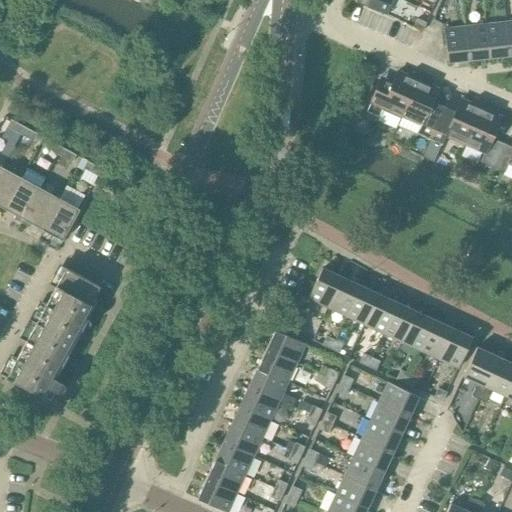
[(391,0),(354,0),(355,1),(385,15),(391,0)]
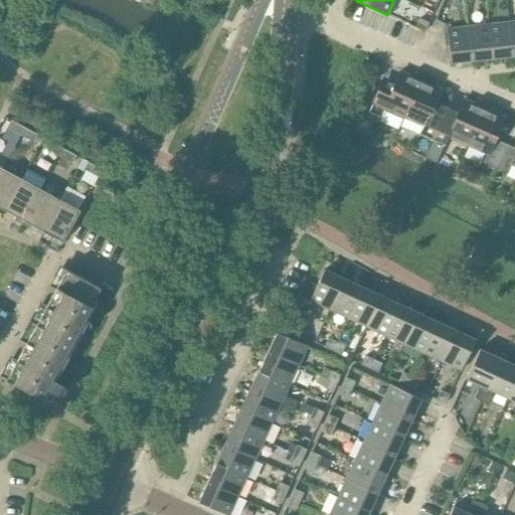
[(419,19),(415,27),(424,31),(428,22),(419,19)]
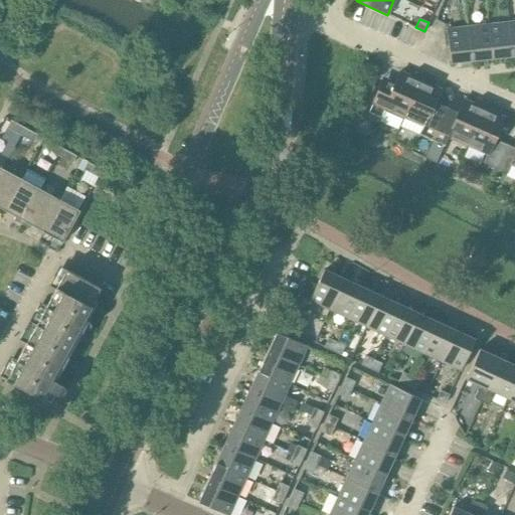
[(509,22),(488,24),(492,58),(512,56),(509,22)]
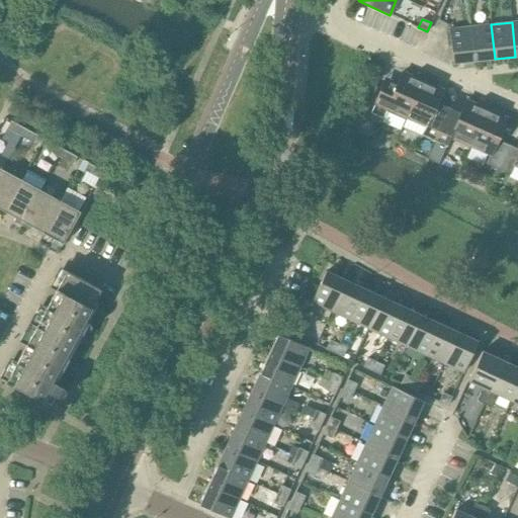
[(475,61),(495,59),(491,24),(470,26),(475,61)]
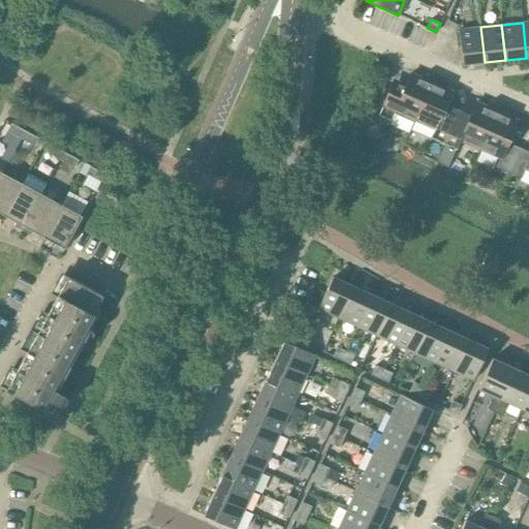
[(485,62),(480,27),(459,30),(462,64),(485,62)]
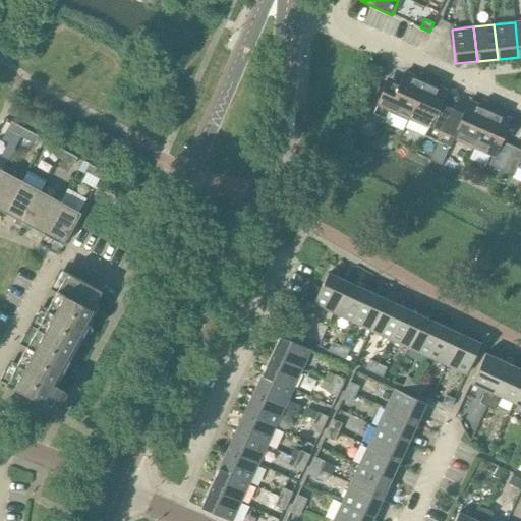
[(384,90),(372,113),(385,119),(389,110),(409,119),(425,81),(404,72),(400,83),(388,77),(384,90)]
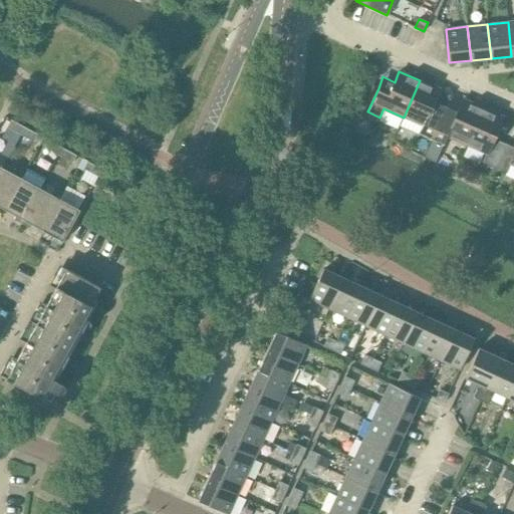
[(431,140),(442,116),(430,111),(440,89),(420,80),(404,117),(423,125),(419,135),(431,140)]
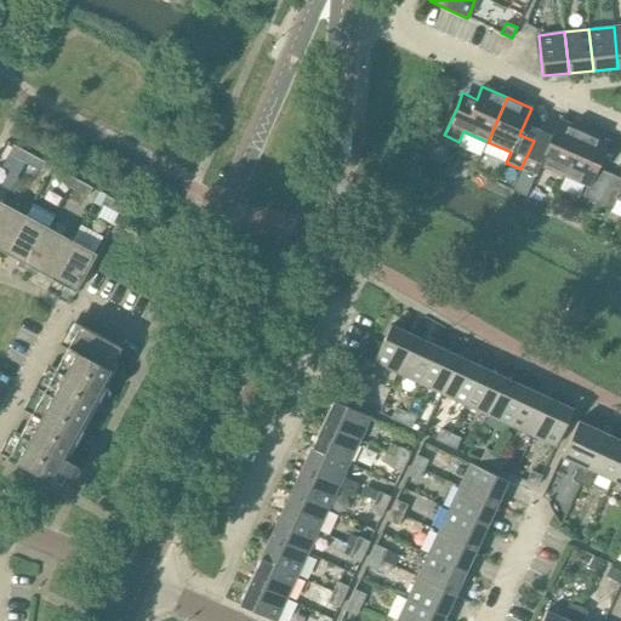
[(442,101),(425,137),(436,142),(440,130),(436,127),(443,112),(446,113),(450,106),(442,101)]
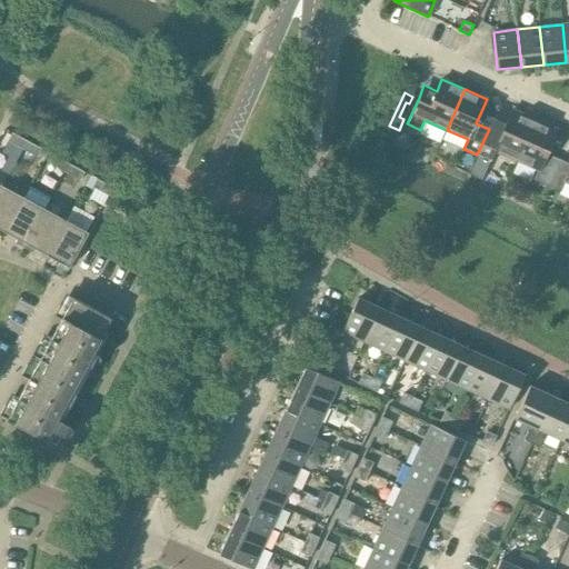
[(516,160),(535,120),(511,110),(501,135),(489,129),(477,155),(490,161),(495,151),(516,160)]
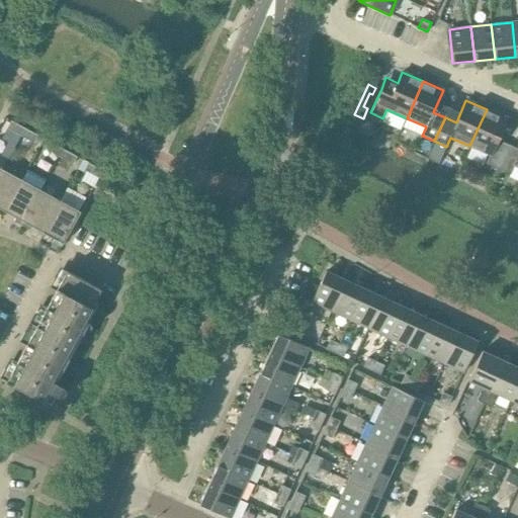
[(498,169),(509,145),(497,140),(507,118),(487,109),(469,146),(490,155),(486,164),(498,169)]
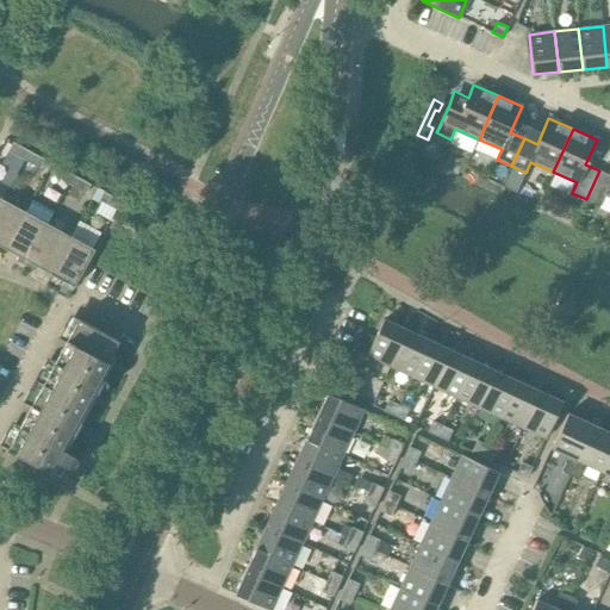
[(25,160),(30,151),(13,142),(8,151),(25,160)]
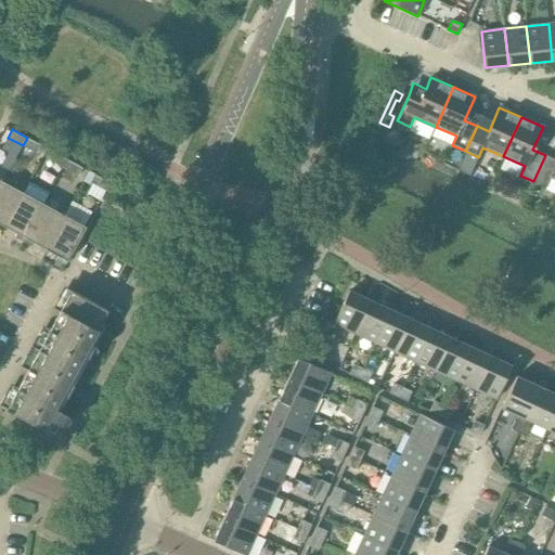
[(27,138),(23,145),(37,153),(41,145),(27,138)]
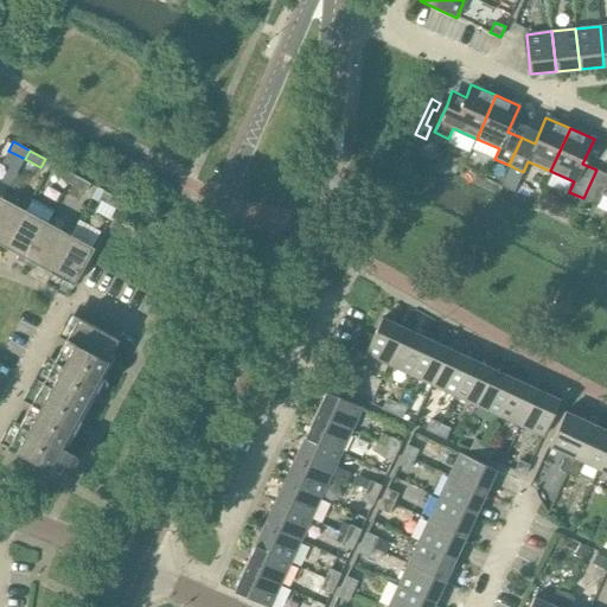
[(509,165),(503,178),(517,185),(523,172),(509,165)]
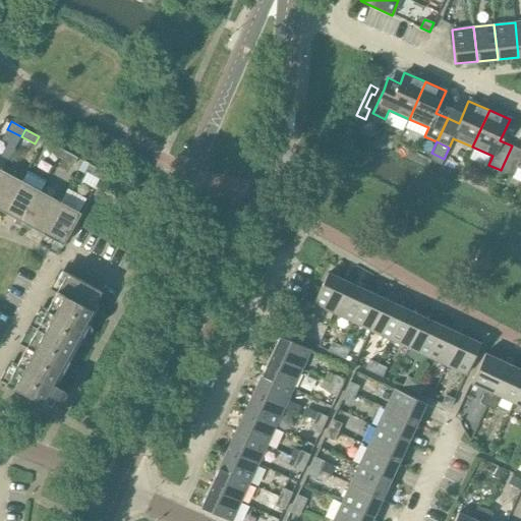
[(59,158),(63,151),(50,142),(46,151),(59,158)]
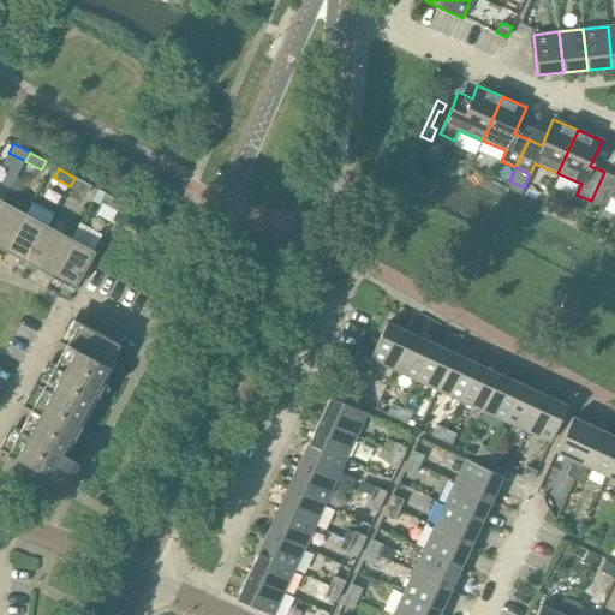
[(614,198),(614,177),(604,172),(591,201),(605,207),(610,197),(614,198)]
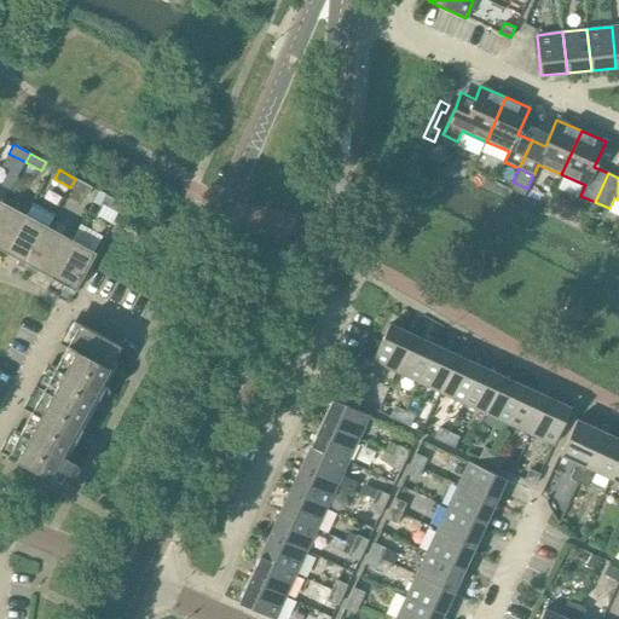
[(75,179),(70,187),(87,196),(92,187),(75,179)]
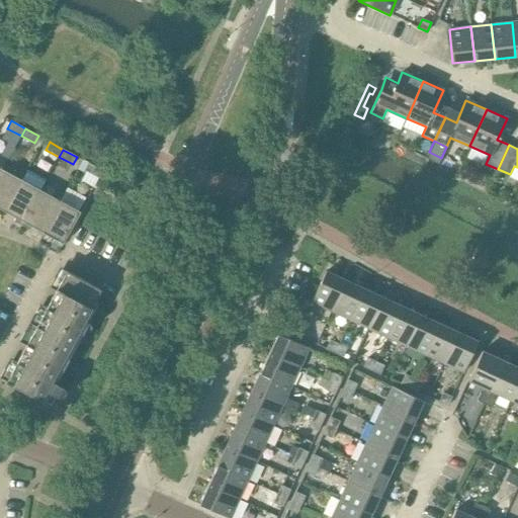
[(98,178),(102,171),(88,163),(84,170),(98,178)]
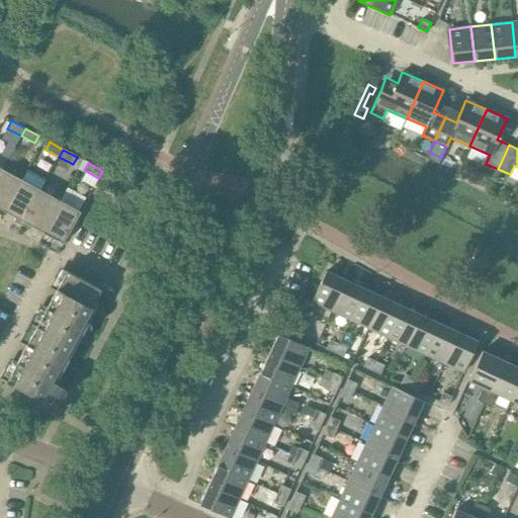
[(21,180),(2,169),(0,173),(0,208),(4,211),(21,180)]
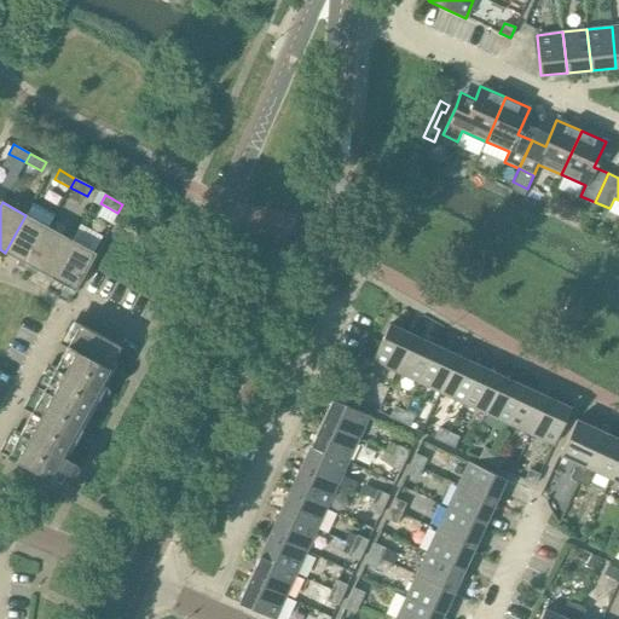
[(25,215),(5,253),(18,260),(16,265),(25,270),(48,227),(25,215)]
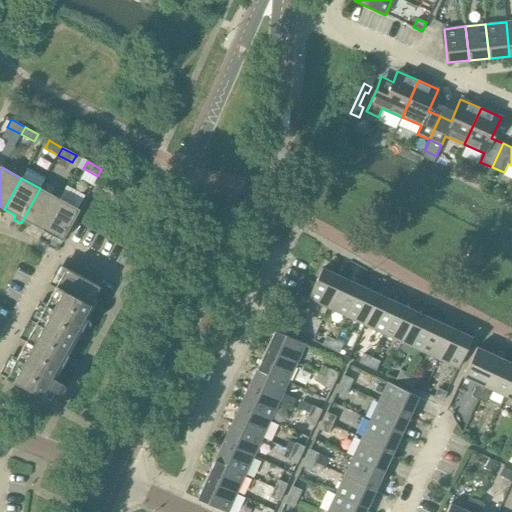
[(59,198),(49,193),(40,188),(21,223),(29,227),(31,223),(42,230),(59,198)]
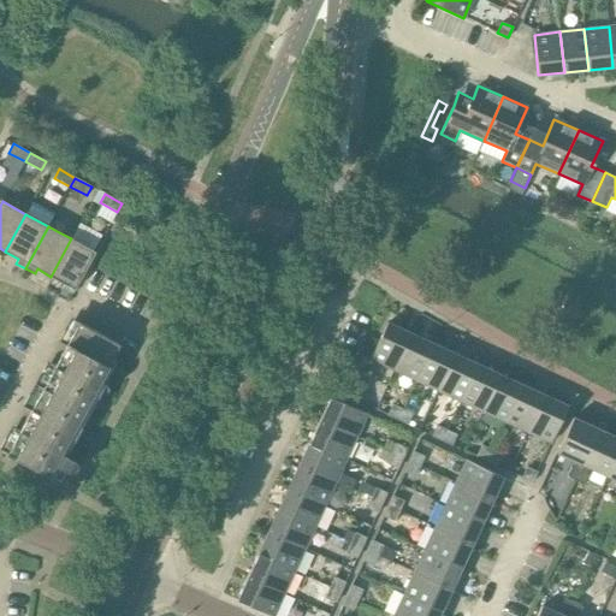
[(71,238),(51,277),(64,284),(61,289),(72,294),(76,289),(76,288),(95,252),(71,238)]
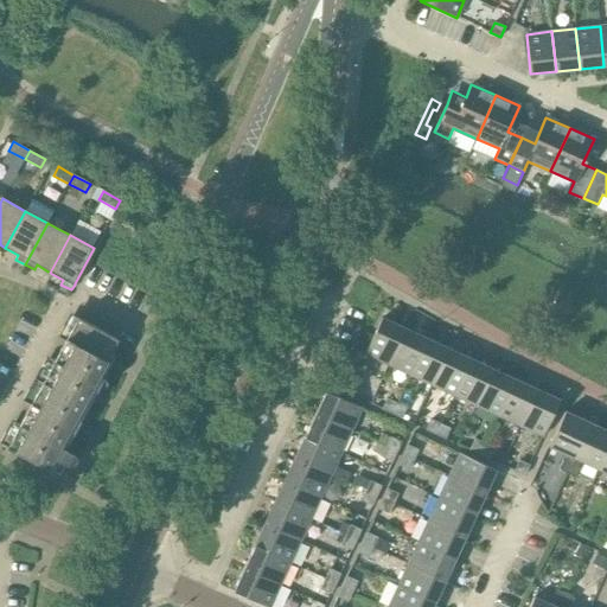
[(119,339),(78,317),(7,447),(48,468),(59,474),(66,465),(71,466),(76,462),(77,458),(74,453),(59,446),(119,339)]
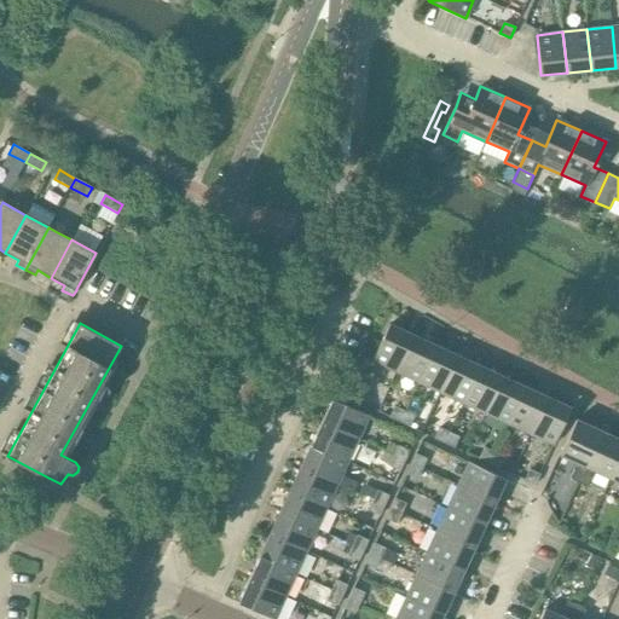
[(395,372),(412,335),(389,324),(372,362),(395,372)]
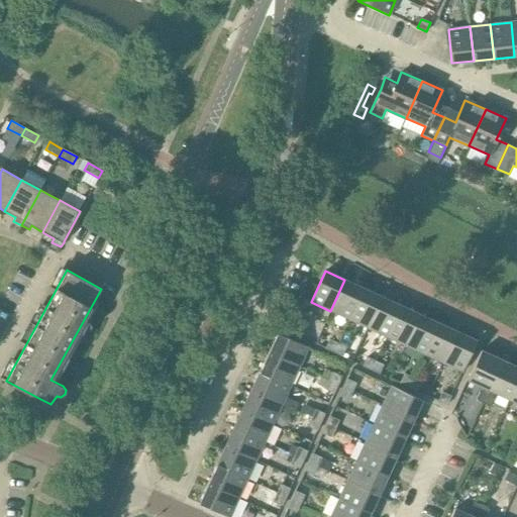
[(364,289),(344,280),(330,311),(349,319),(364,289)]
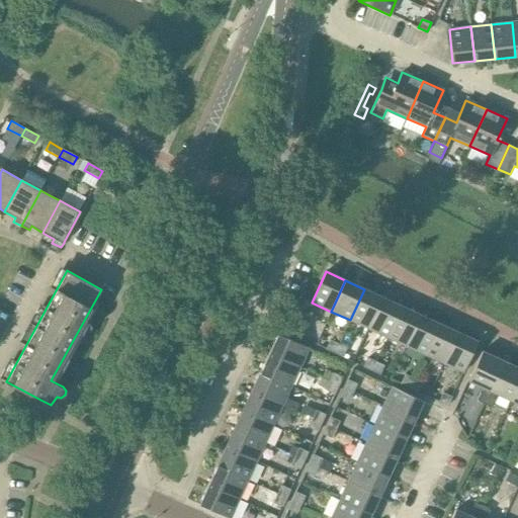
[(350,320),(368,329),(382,297),(364,289),(350,320)]
